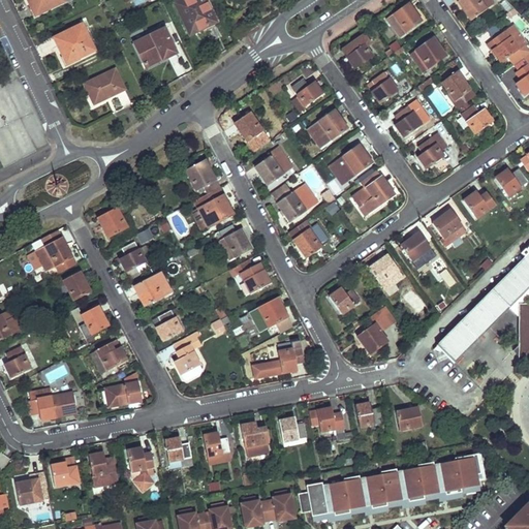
[(64,1),(63,0),(27,0),(34,16),(64,1)]
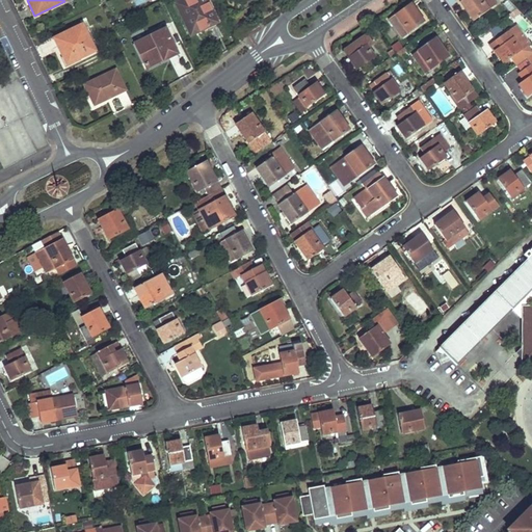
[(207,27),(217,22),(205,0),(184,0),(177,4),(190,31),(206,23),(207,27)]
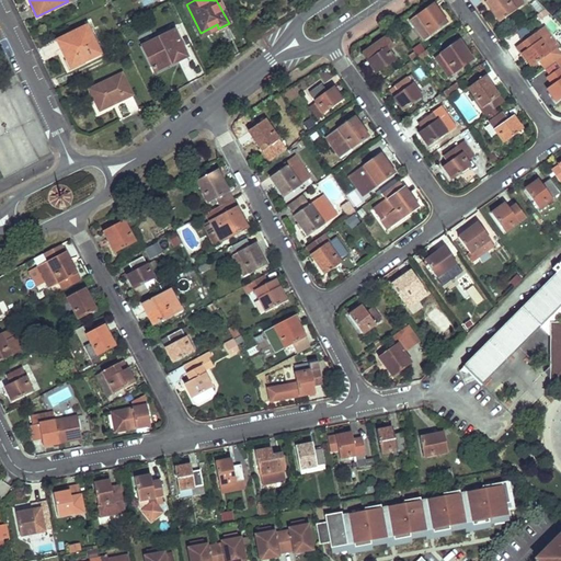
[(522,6),(518,0),(484,0),(497,21),(522,6)]
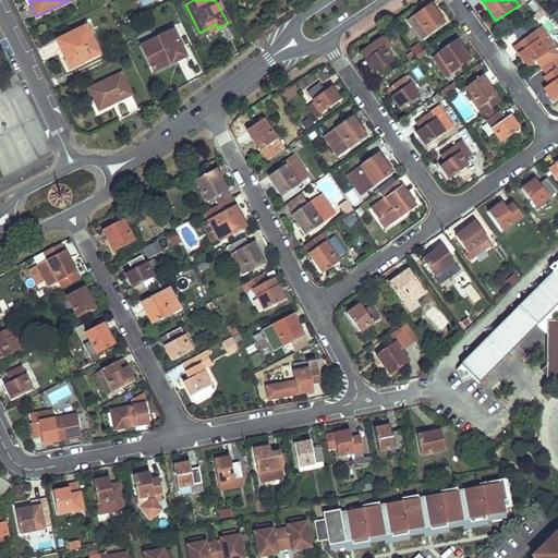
[(533,0),(530,3),(540,14),(543,10),(533,0)]
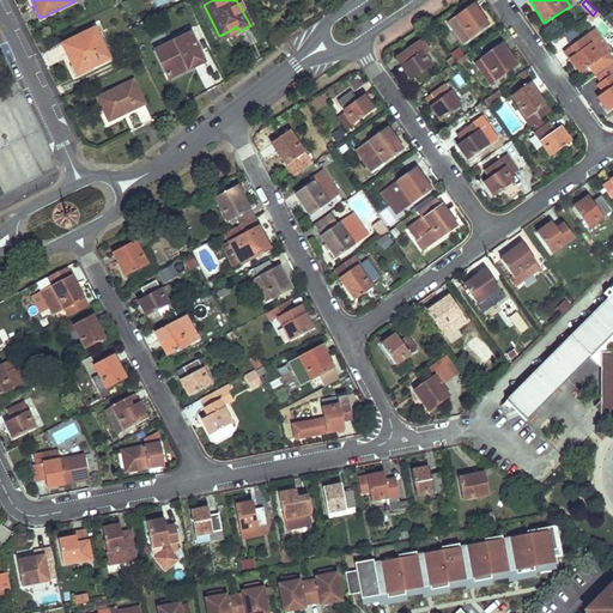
[(487,25),(473,5),(448,22),(462,43),(487,25)]
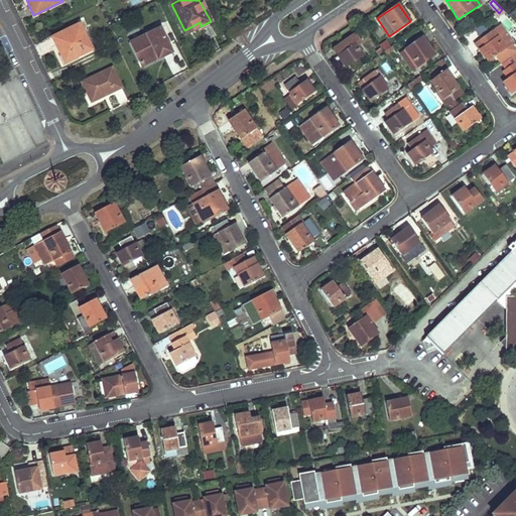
[(184,30),(185,33),(201,26),(200,22),(184,30)]
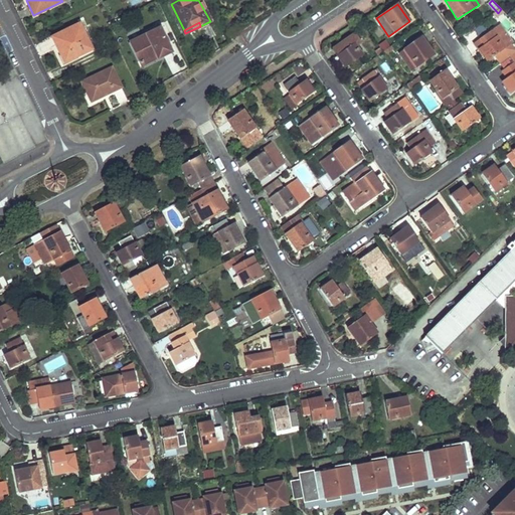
[(92,49),(79,24),(52,37),(64,62),(92,49)]
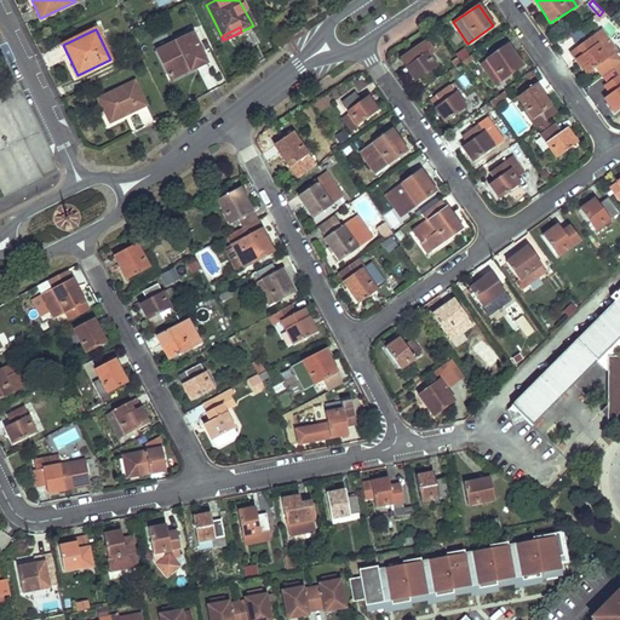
[(615,51),(612,45),(608,39),(604,41),(597,32),(577,46),(581,53),(575,57),(585,72),(615,51)]
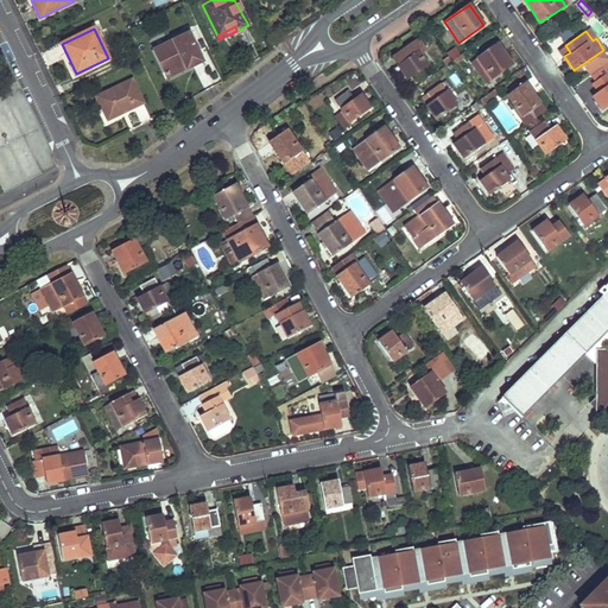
[(185,68),(201,62),(188,33),(153,49),(165,74),(184,64),(185,68)]
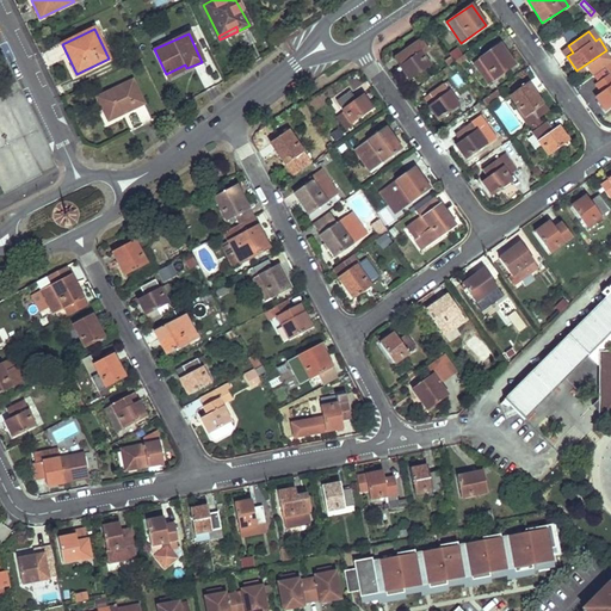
[(423,54),(427,50),(420,39),(394,57),(409,79),(431,65),(423,54)]
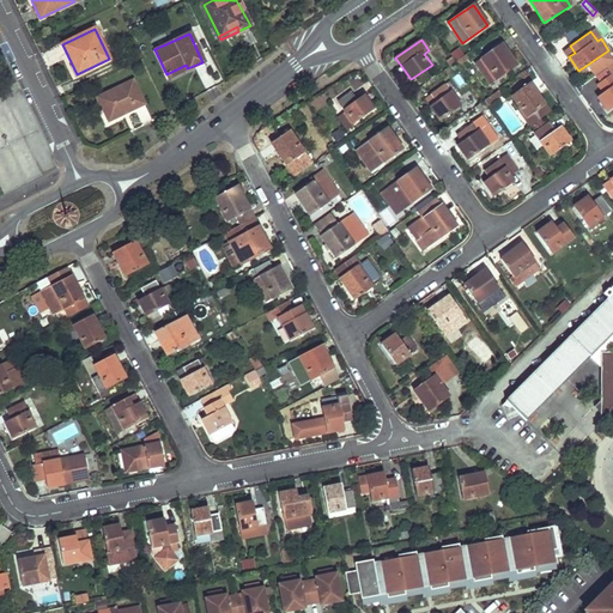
[(491,84),(516,65),(501,43),(475,62),(491,84)]
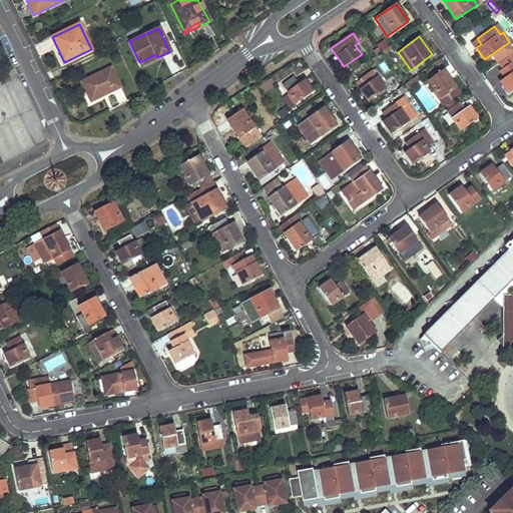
[(139,62),(140,65),(156,57),(155,54),(139,62)]
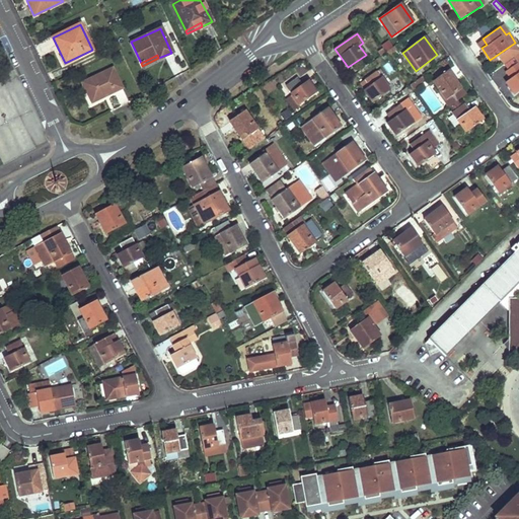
[(518,65),(518,64),(507,71),(511,78),(505,82),(514,94),(518,90),(518,65)]
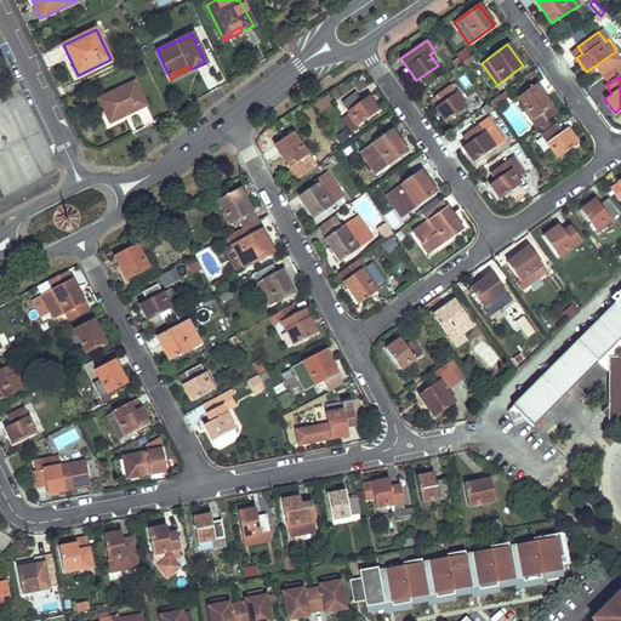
[(472,103),(456,80),(451,84),(467,107),(472,103)]
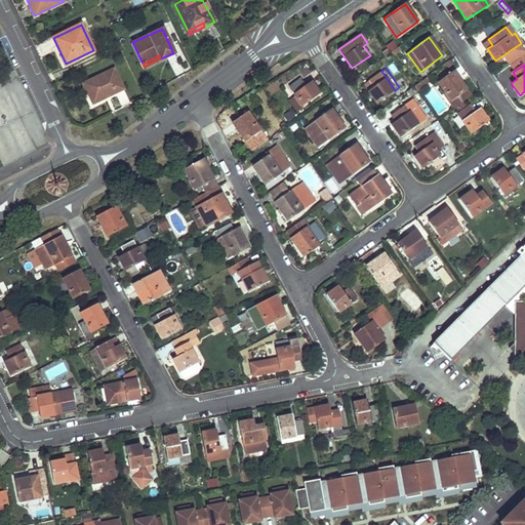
[(123,88),(114,69),(83,83),(92,103),(123,88)]
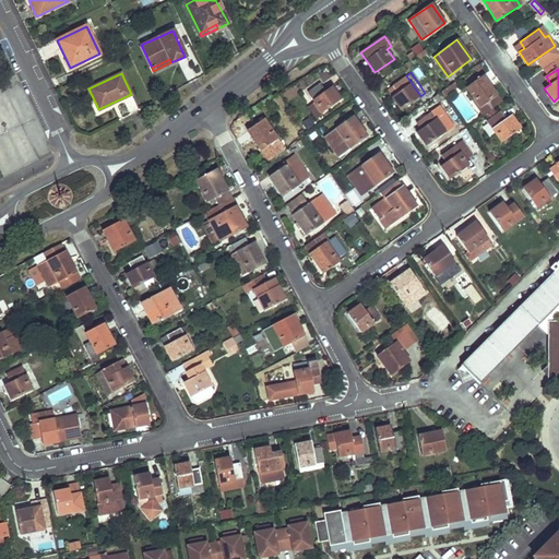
[(402,109),(420,96),(406,75),(393,85),(397,92),(392,95),(402,109)]
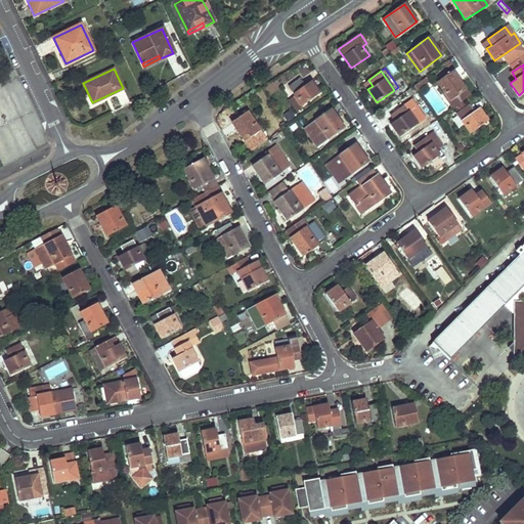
[(455,105),(470,94),(452,71),(437,81),(455,105)]
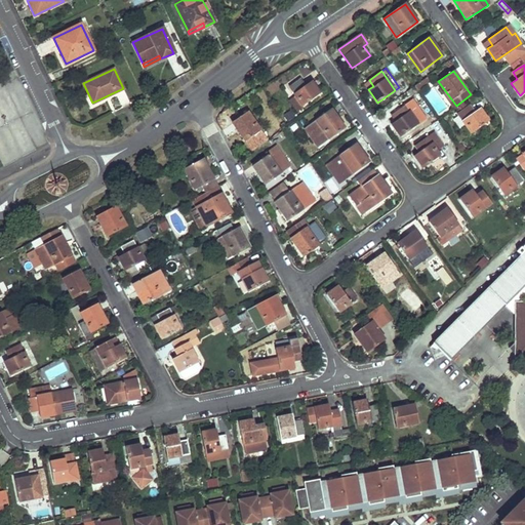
[(311,81),(306,85),(300,78),(289,86),(303,105),(319,92),(311,81)]
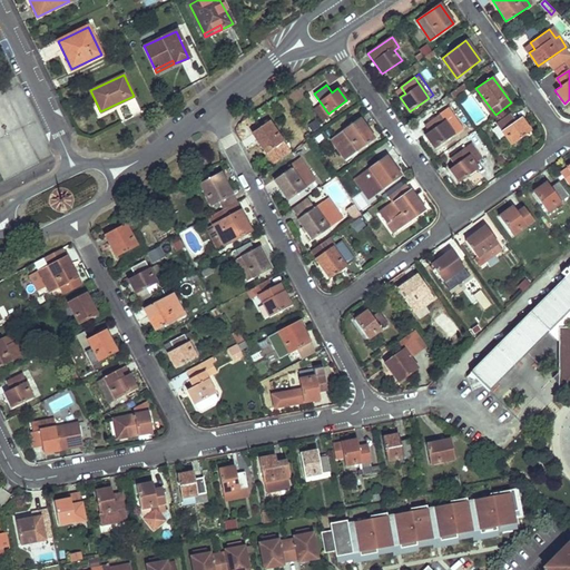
[(448,108),(426,124),(432,130),(425,135),(435,148),(462,128),(448,108)]
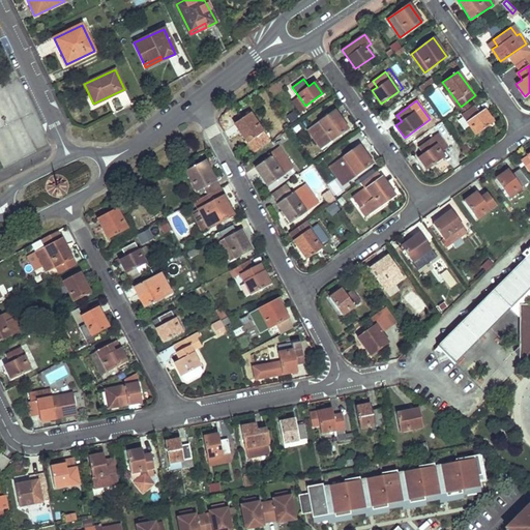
[(483,110),(478,114),(474,108),(462,116),(475,135),(493,122),(483,110)]
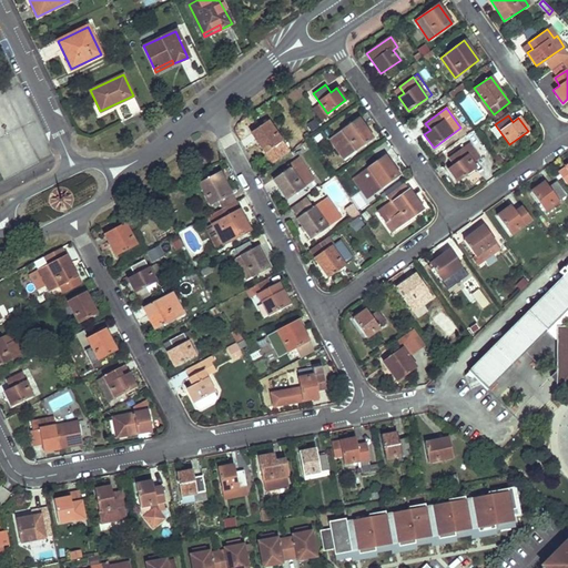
[(372,139),(357,118),(328,139),(343,159),(372,139)]
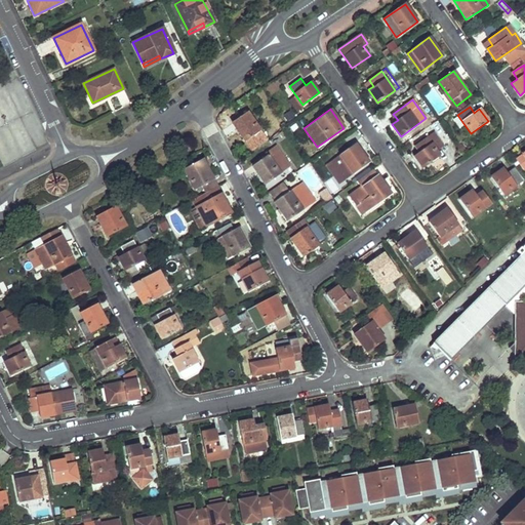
[(259,130),(247,112),(232,122),(244,140),(259,130)]
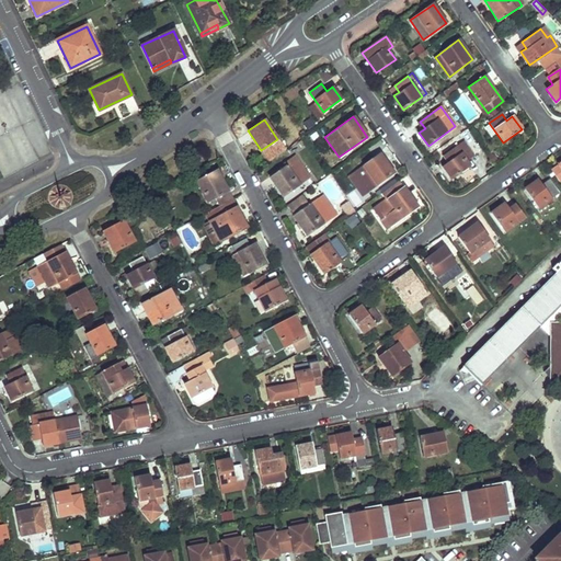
[(470,167),(468,163),(467,161),(474,156),(464,140),(443,155),(448,162),(443,165),(453,179),(470,167)]
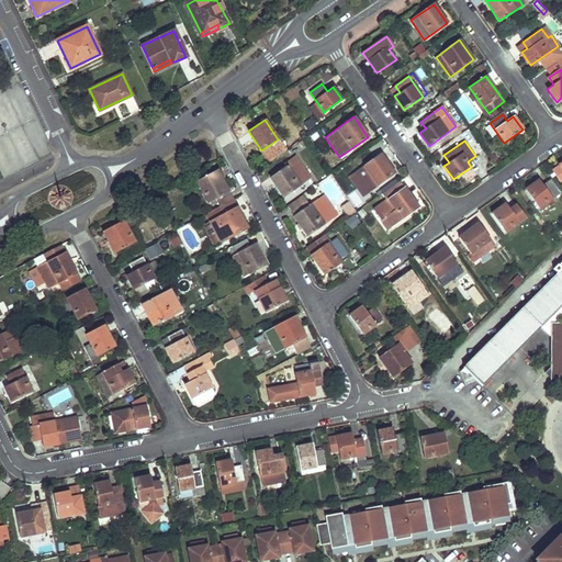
[(361,181),(356,184),(363,197),(395,173),(380,154),(355,172),(361,181)]
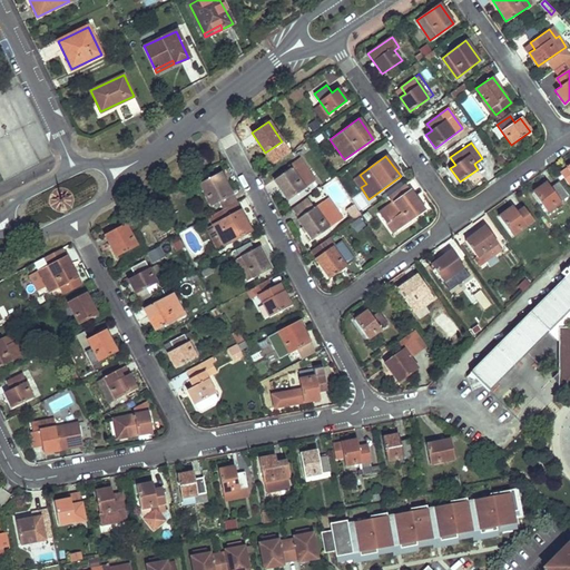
[(297,157),(287,164),(291,168),(275,179),(288,199),(314,180),(297,157)]
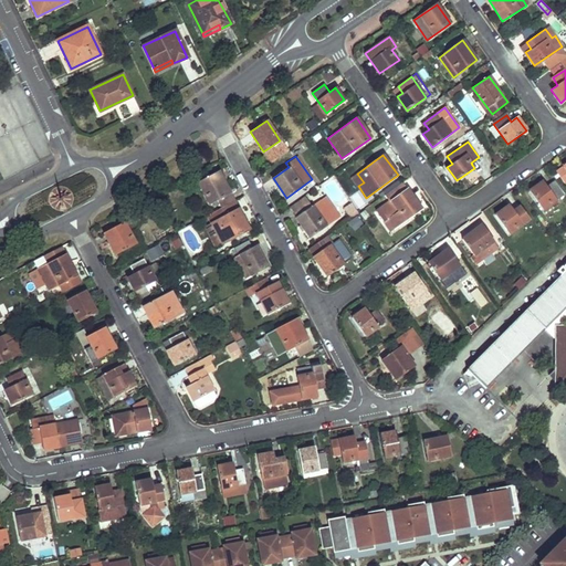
[(565,164),(556,173),(564,184),(565,181),(565,164)]
